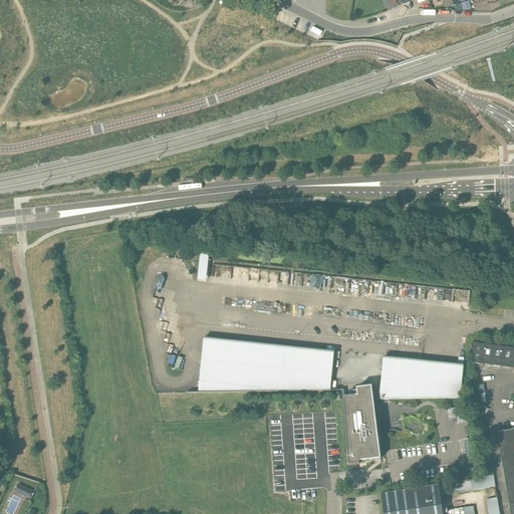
[(469,1),(462,4),(464,11),(471,9),(469,1)]
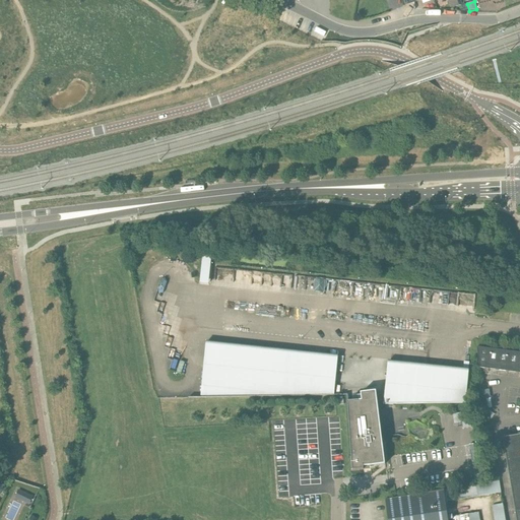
[(206,343),(201,397),(334,395),(338,356),(206,343)]
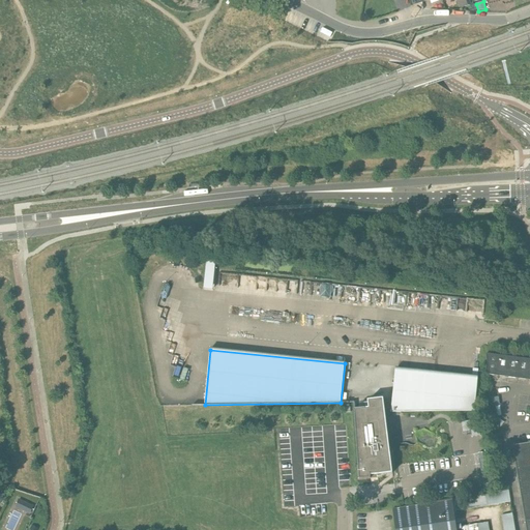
[(529,359),(486,354),(490,375),(529,380),(529,359)]
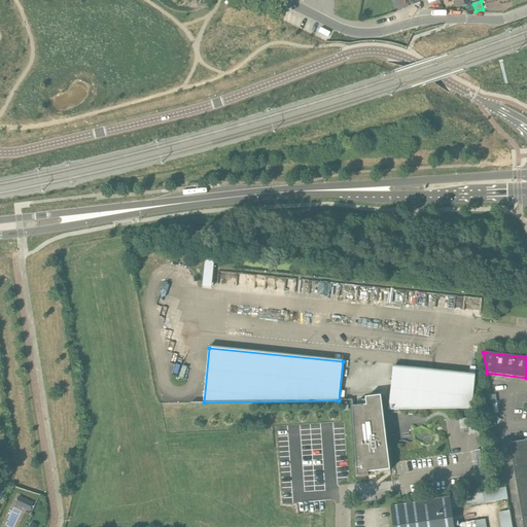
[(393,367),(389,409),(471,409),(476,376),(393,367)]
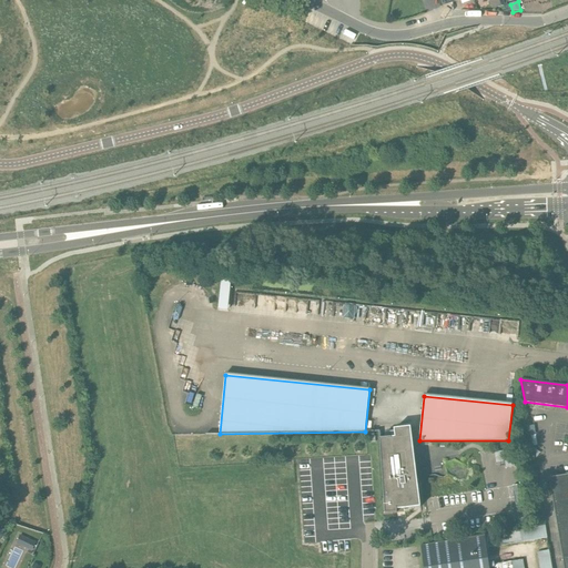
[(395,437),(379,439),(381,453),(385,515),(397,514),(397,509),(402,509),(404,509),(421,507),(411,427),(395,429),(395,437)]
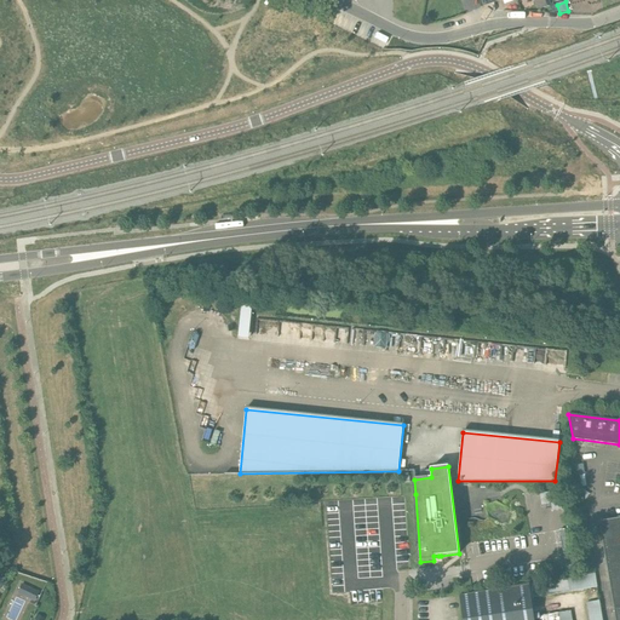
[(561,503),(560,491),(540,494),(541,505),(561,503)]
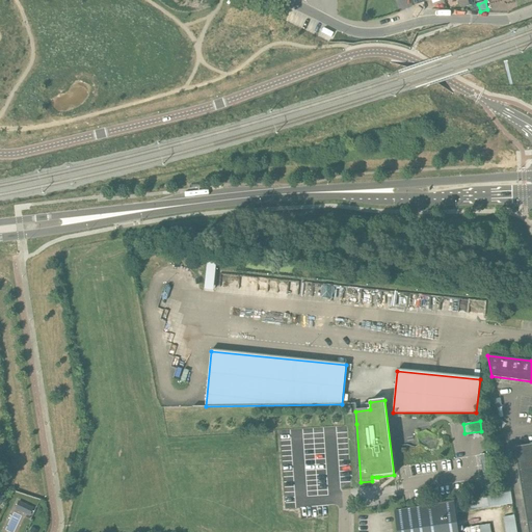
[(531,531),(531,445),(514,448),(528,531),(531,531)]
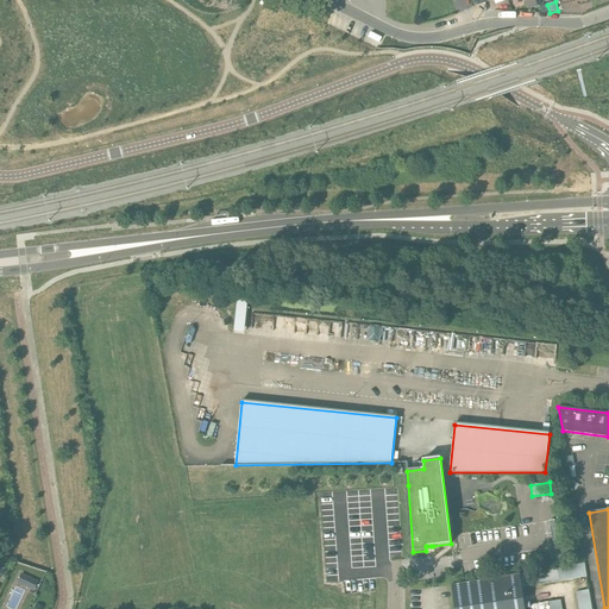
[(525,608),(522,588),(520,575),(520,573),(457,584),(451,585),(454,608),(525,608)]
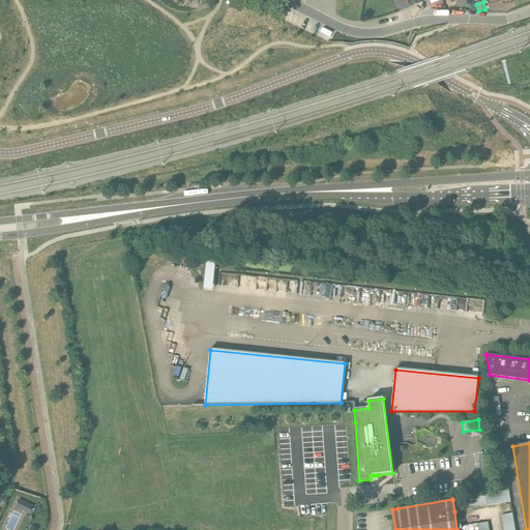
[(25,502),(20,511),(29,516),(33,506),(25,502)]
